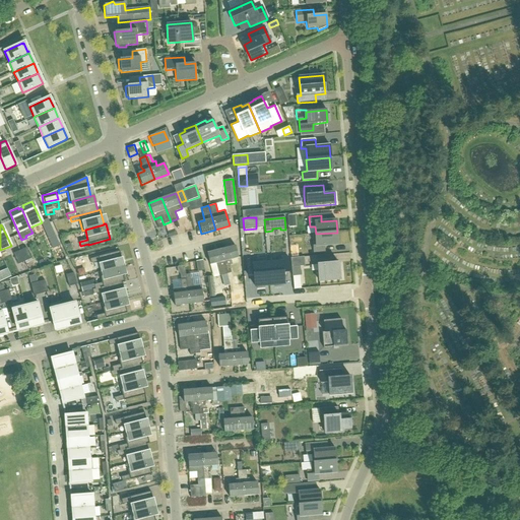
[(316,234),(312,234),(314,253),(324,252),(324,246),(337,245),(336,233),(316,234)]
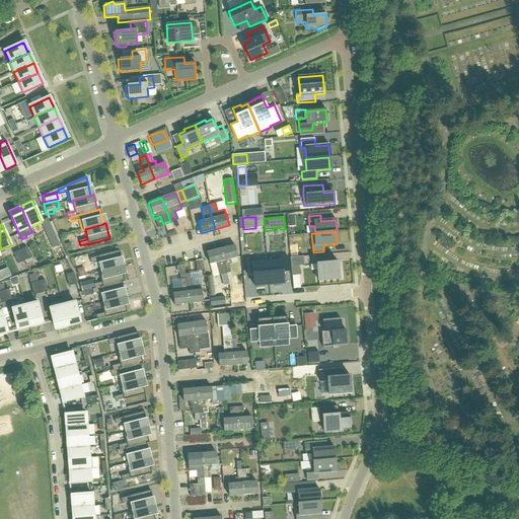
[(53,248),(60,245),(55,234),(48,237),(53,248)]
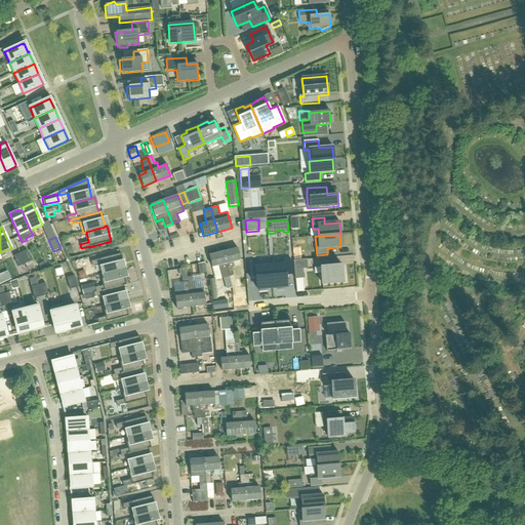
[(223,250),(230,275),(233,274),(231,267),(234,266),(233,260),(240,258),(237,247),(223,250)]
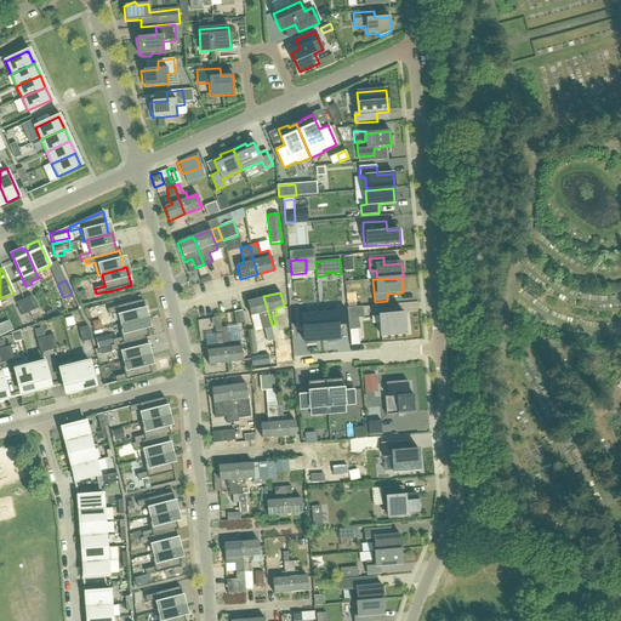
[(23,300),(29,313),(38,309),(32,296),(23,300)]
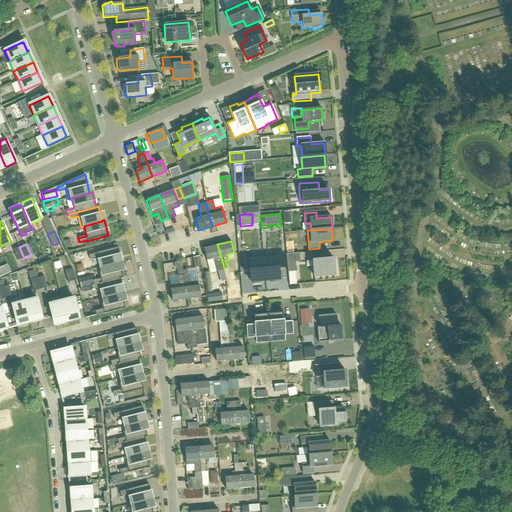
[(216,270),(224,268),(217,244),(203,248),(206,260),(212,258),(216,270)]
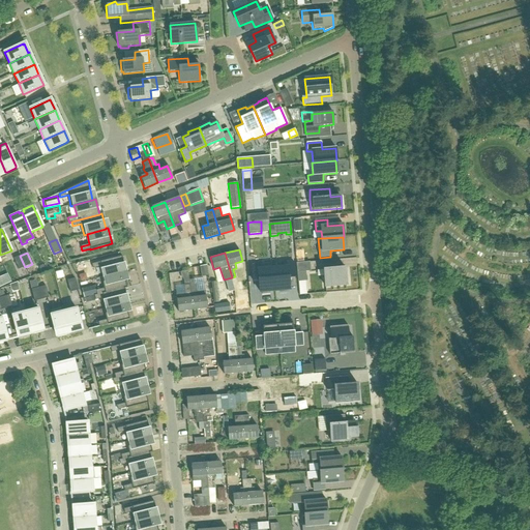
[(19,270),(25,267),(20,256),(13,259),(19,270)]
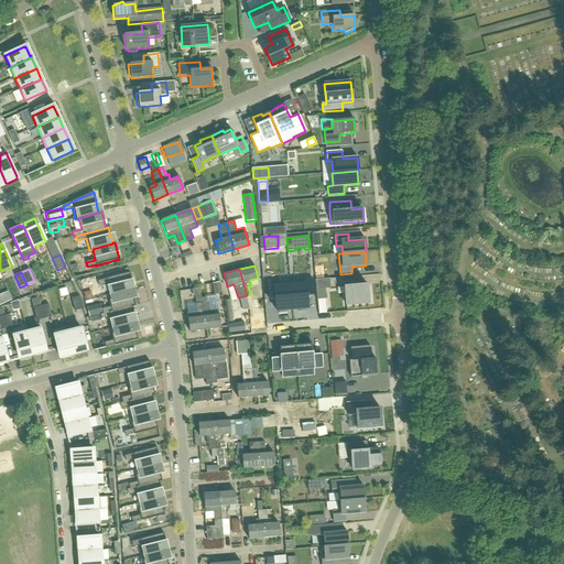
[(131,290),(133,290),(130,272),(106,279),(107,279),(97,281),(99,286),(108,283),(110,294),(110,295),(131,290)]
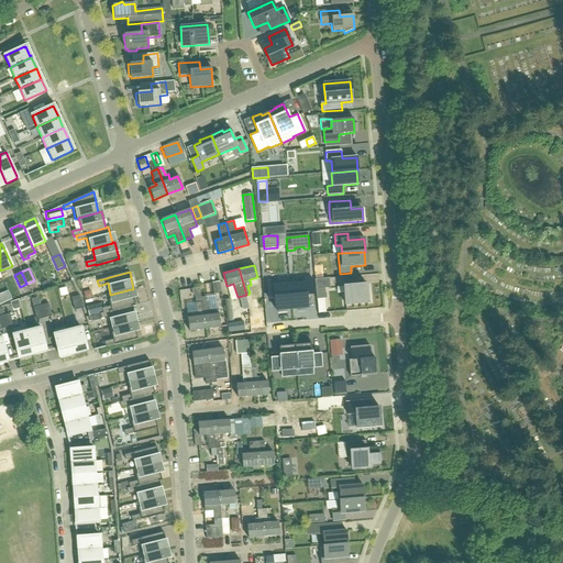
[(301,284),(289,285),(291,309),(297,308),(297,310),(306,310),(306,308),(308,308),(307,295),(313,295),(312,278),(301,279),(301,284)]
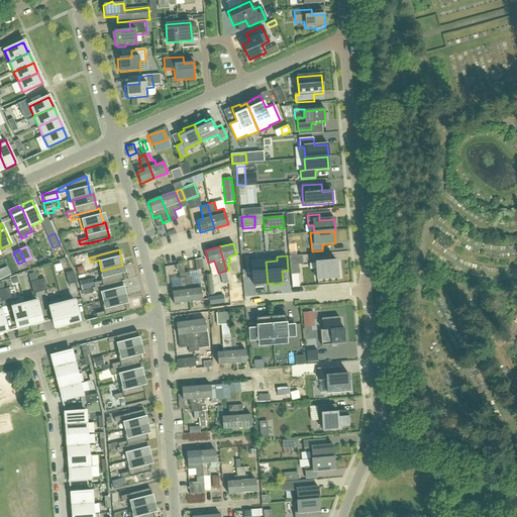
[(197,271),(203,269),(201,259),(195,261),(197,271)]
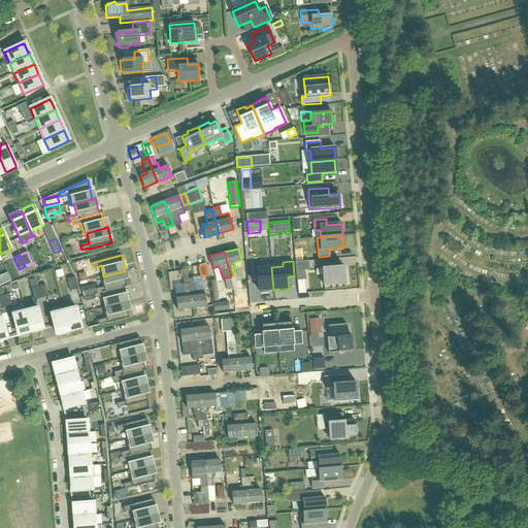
[(260,264),(251,265),(252,279),(258,279),(259,291),(261,291),(261,293),(269,292),(268,290),(273,290),(271,267),(261,268),(260,264)]
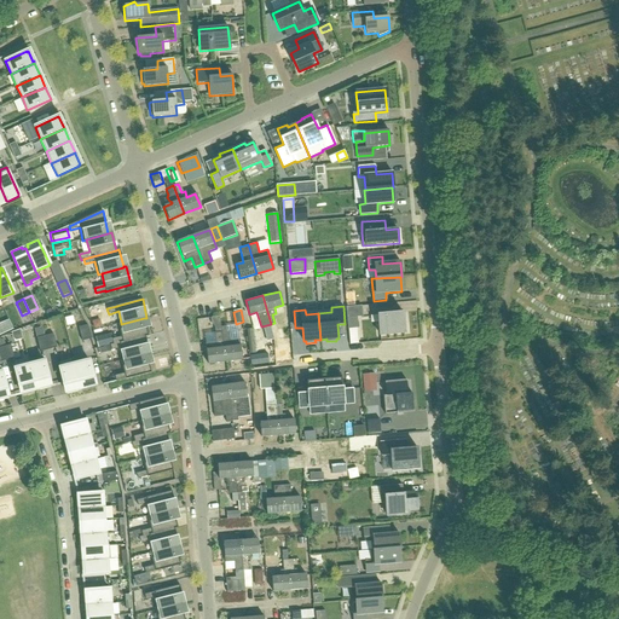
[(377,316),(380,335),(405,333),(405,330),(406,329),(405,316),(403,316),(403,313),(377,316)]
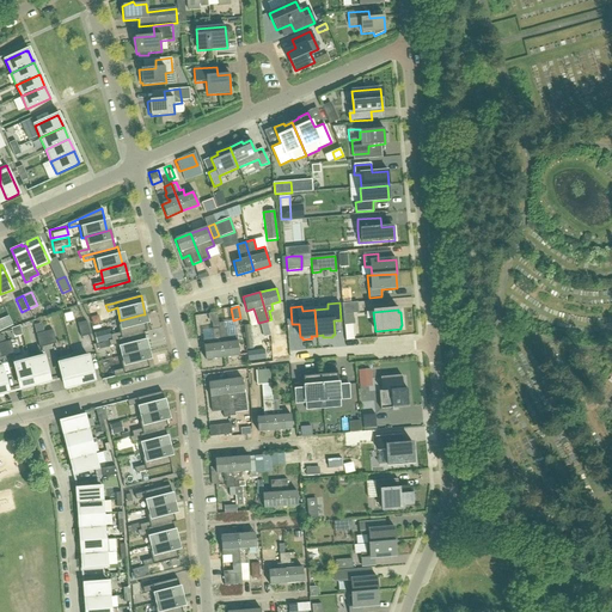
[(216,323),(215,313),(207,314),(208,320),(210,324),(216,323)]
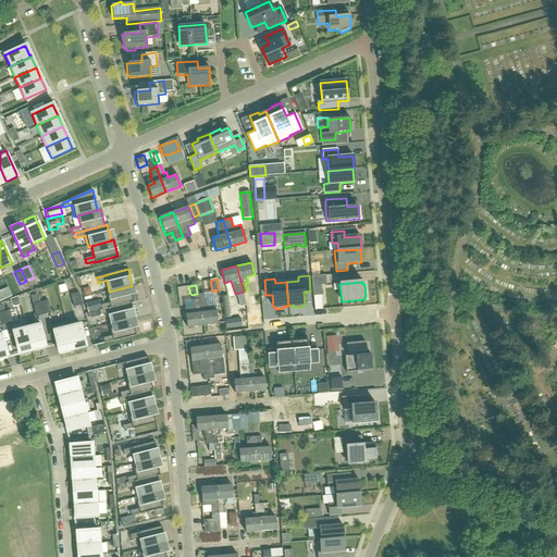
[(321,285),(312,286),(312,295),(313,295),(321,295),(321,285)]
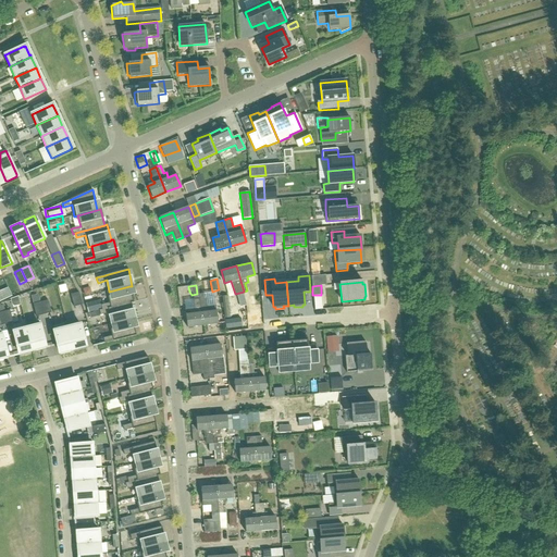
[(134,302),(130,286),(109,292),(109,291),(107,292),(109,302),(100,306),(101,310),(131,302),(131,304),(134,302)]
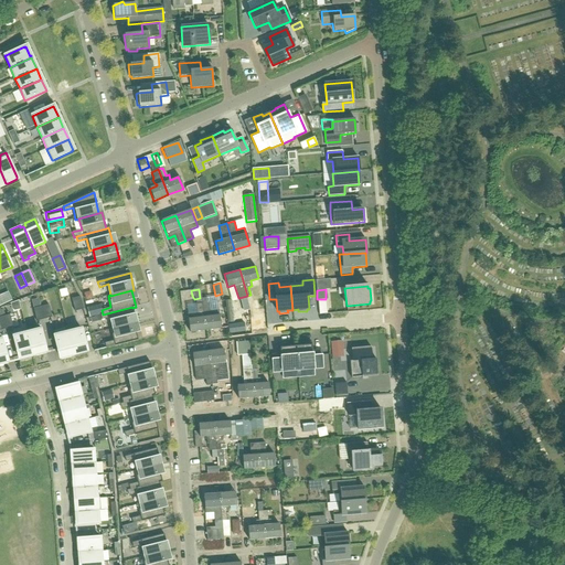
[(75,311),(83,309),(80,297),(72,299),(75,311)]
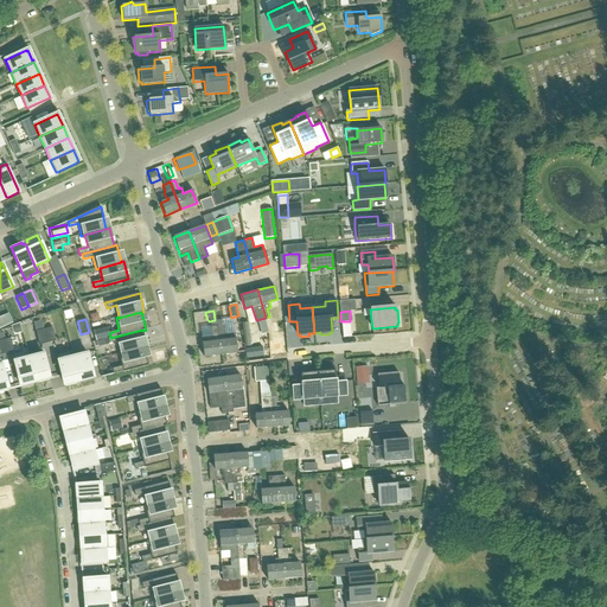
[(215,320),(216,325),(221,355),(237,352),(234,332),(224,333),(223,324),(221,324),(221,320),(215,320)]
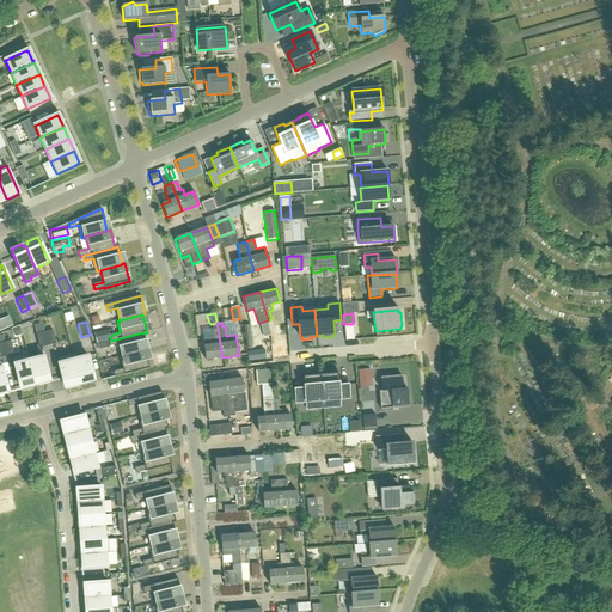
[(246,350),(254,349),(250,325),(243,326),(246,350)]
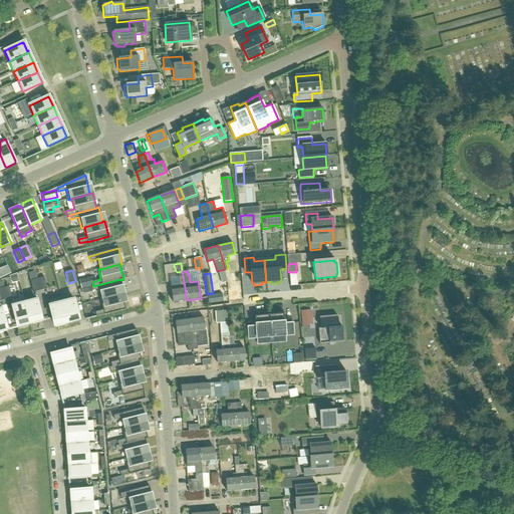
[(183,275),(177,276),(178,284),(170,285),(172,302),(187,300),(183,275)]
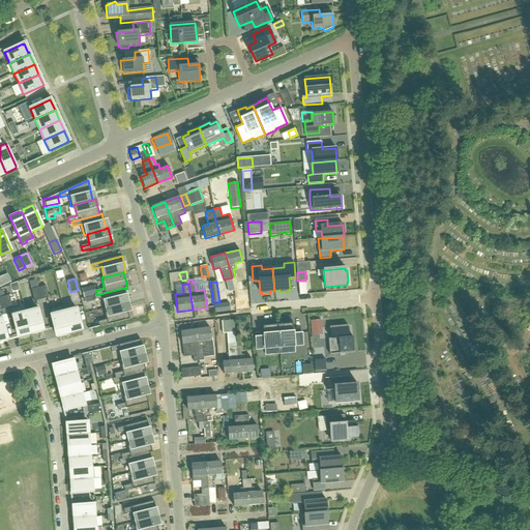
[(38,288),(41,300),(49,298),(46,286),(38,288)]
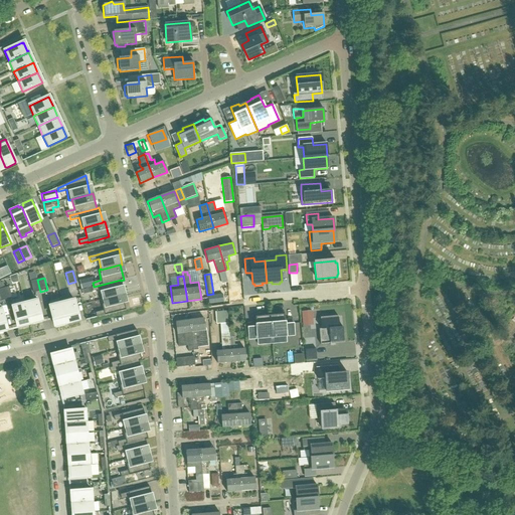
[(33,293),(40,292),(37,280),(30,282),(33,293)]
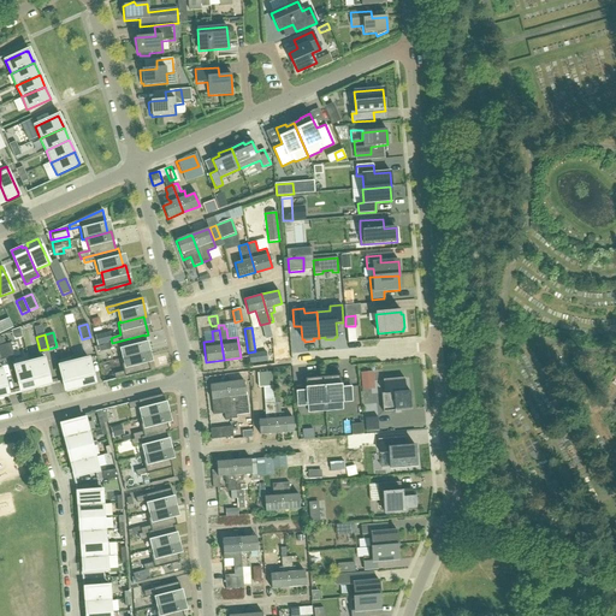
[(149,353),(144,336),(144,335),(112,343),(110,343),(111,349),(120,347),(124,359),(146,353),(146,354),(149,353)]
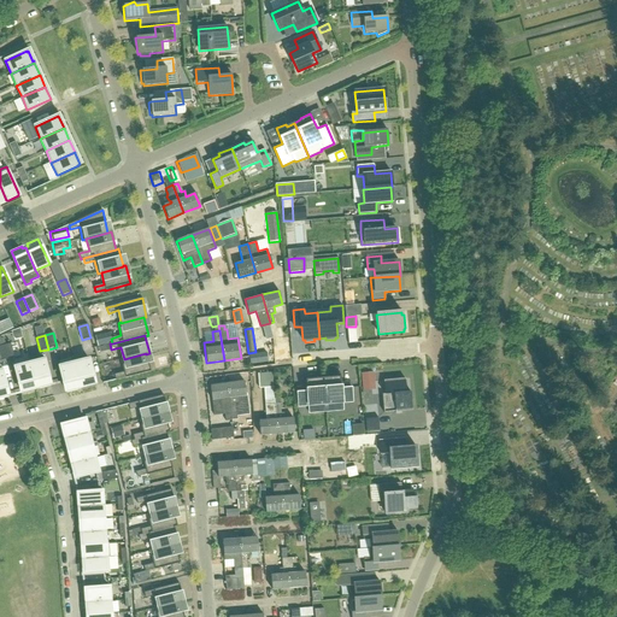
[(3,346),(6,359),(15,358),(11,344),(3,346)]
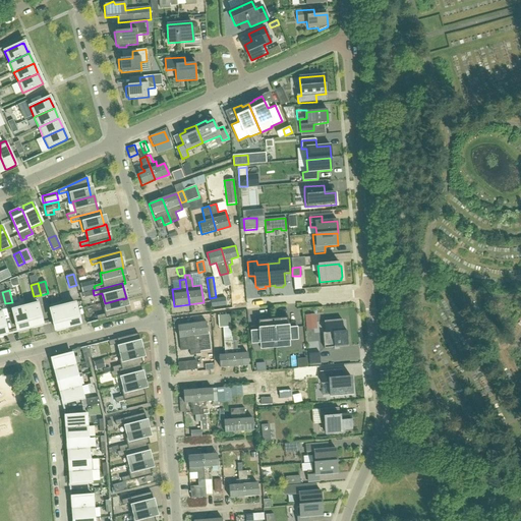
[(227,292),(228,301),(241,300),(241,291),(227,292)]
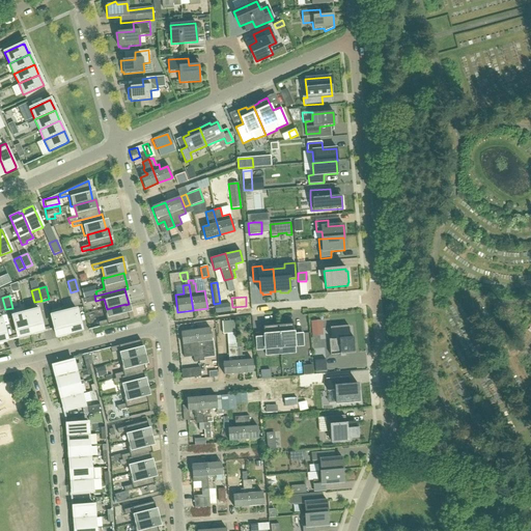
[(216,314),(230,312),(229,303),(215,305),(216,314)]
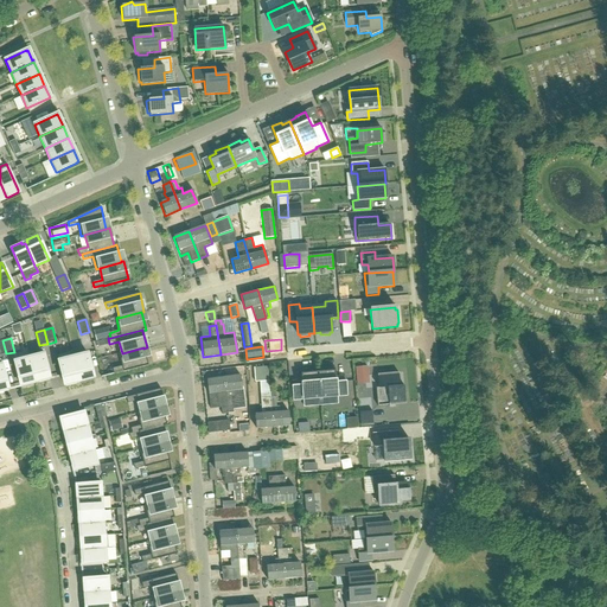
[(148,365),(144,349),(144,347),(122,353),(119,353),(122,366),(113,369),(114,375),(125,371),(148,365)]
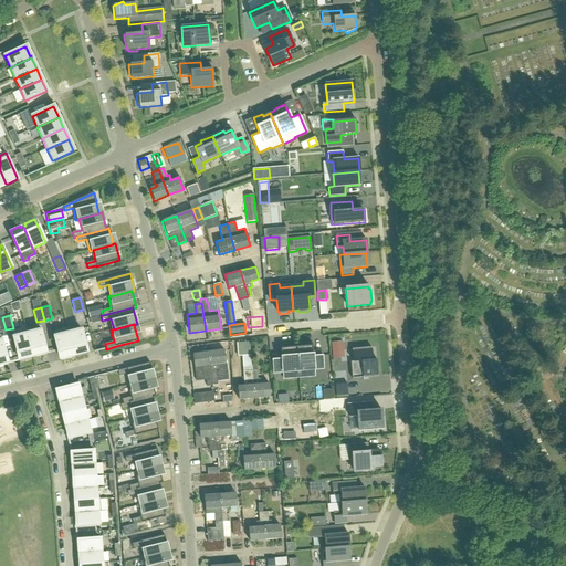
[(107,326),(87,331),(90,341),(101,338),(100,334),(108,332),(107,326)]
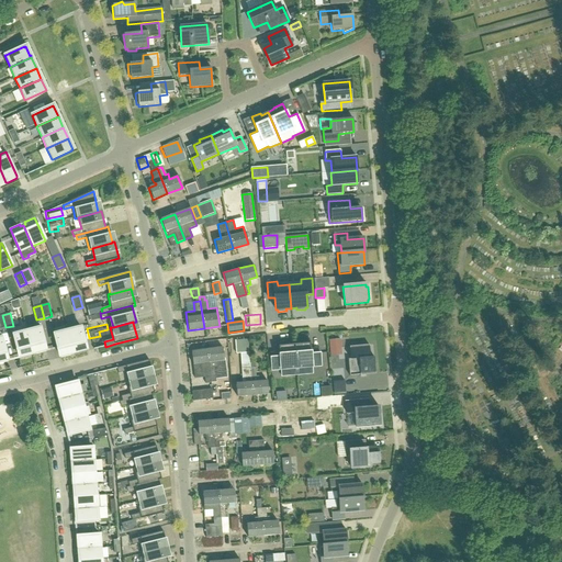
[(67,330),(68,330),(67,325),(53,329),(60,359),(71,356),(70,353),(74,353),(67,330)]
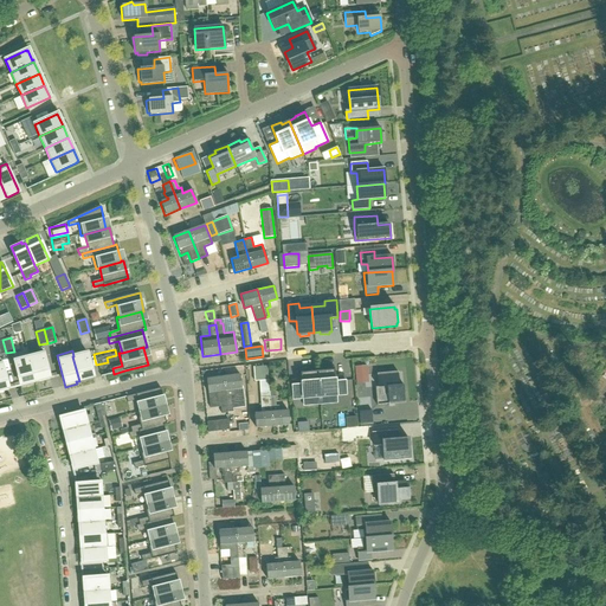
[(28,358),(30,356),(28,352),(13,355),(21,387),(33,385),(32,382),(36,381),(28,358)]
